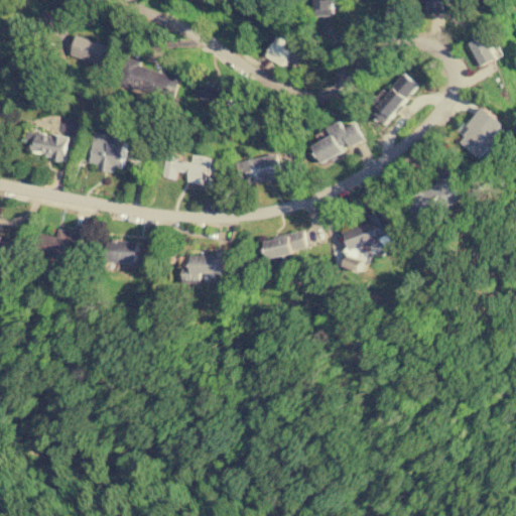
[(318,0),(319,15),(336,15),(335,0),(318,0)]
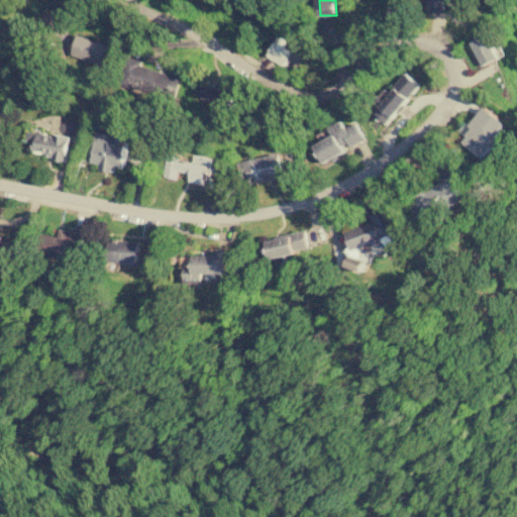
[(425,0),(426,12),(444,12),(443,0),(425,0)]
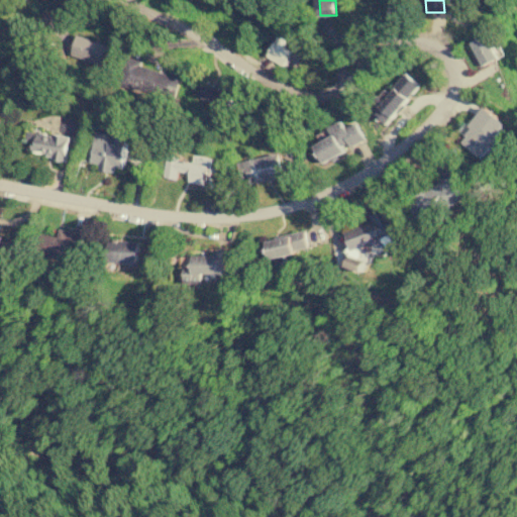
[(291,49),(286,47),(291,34),(280,30),(269,59),(285,65),(291,49)]
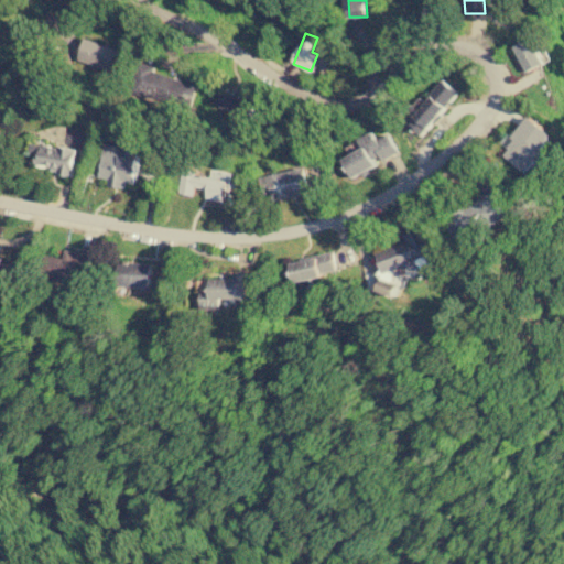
[(122,51),(83,38),(76,61),(115,73),(122,51)]
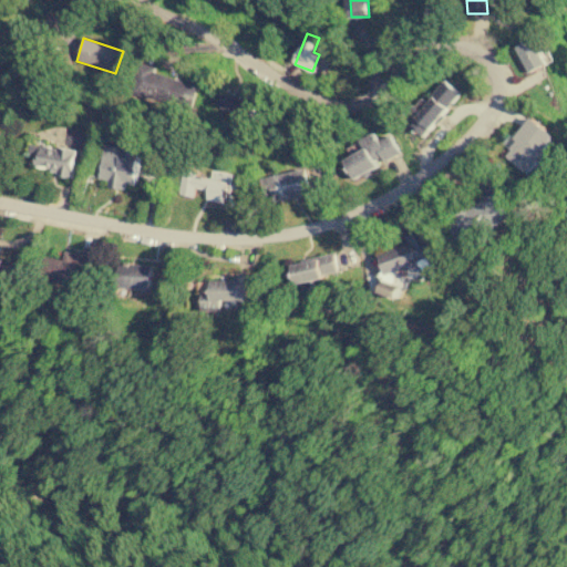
[(517,47),(529,72),(547,63),(534,38),(517,47)]
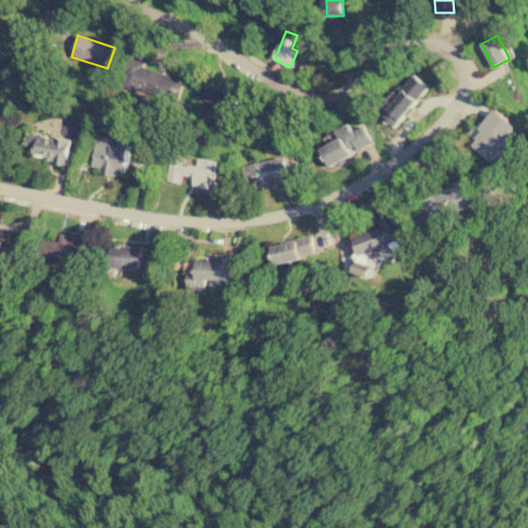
[(143,67),(145,62),(130,58),(122,86),(177,102),(184,79),(143,67)]
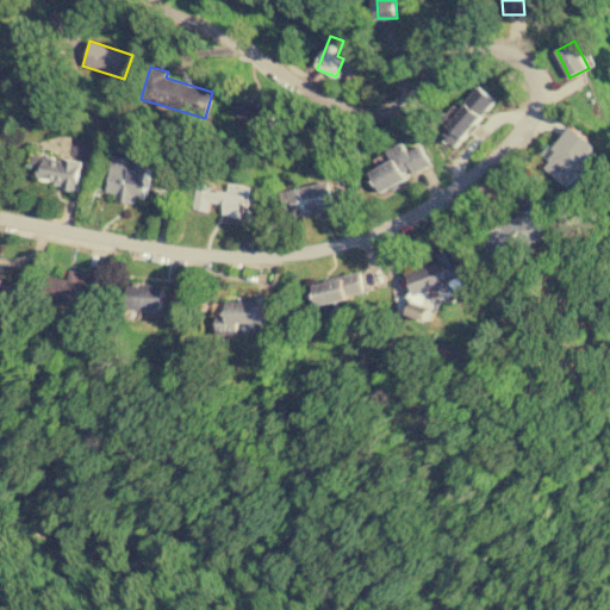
[(496,100),(480,86),(458,112),(459,113),(441,134),(455,145),(496,100)]
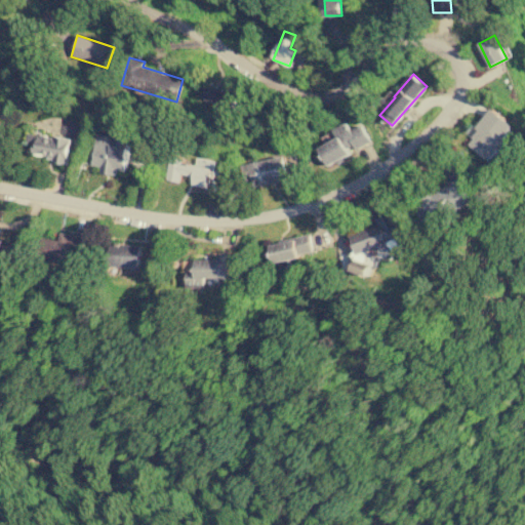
[(240,92),(211,78),(201,98),(230,113),(240,92)]
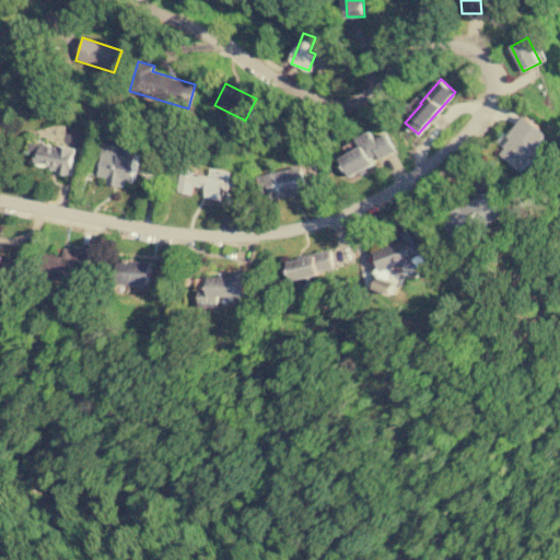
[(550,139),(525,115),(501,141),(505,147),(500,153),(520,172),(550,139)]
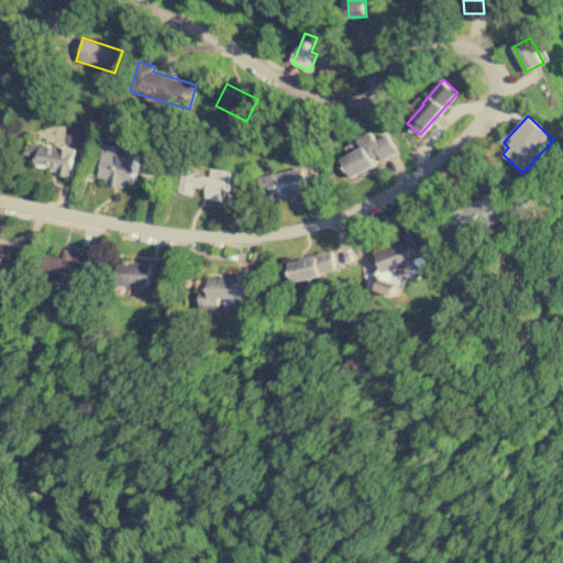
[(352,177),(379,165),(378,162),(398,153),(389,134),(377,140),(373,131),(359,139),(363,148),(342,158),(352,177)]
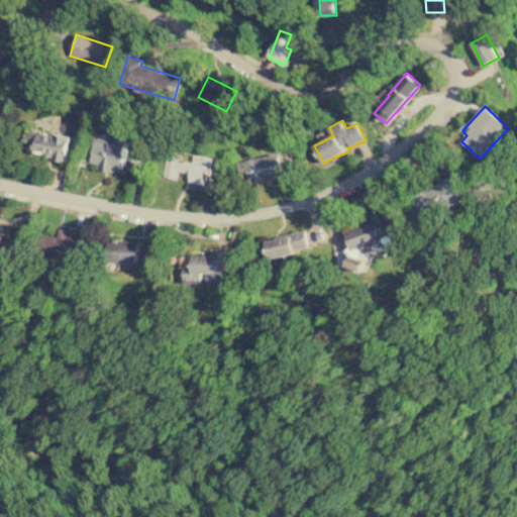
[(66,161),(71,138),(27,128),(25,139),(33,141),(30,152),(66,161)]
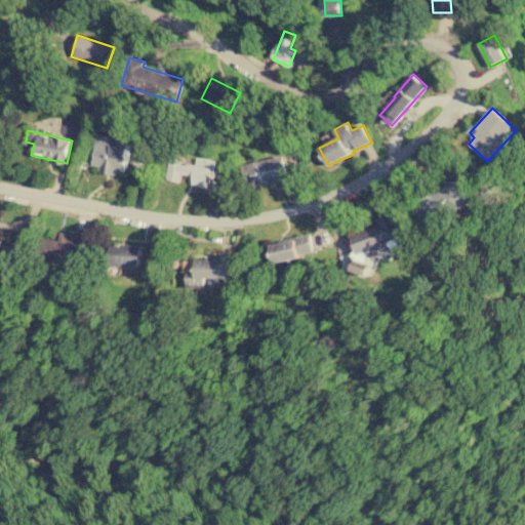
[(92,165),(102,167),(101,172),(115,175),(117,169),(125,171),(131,140),(99,133),(92,165)]
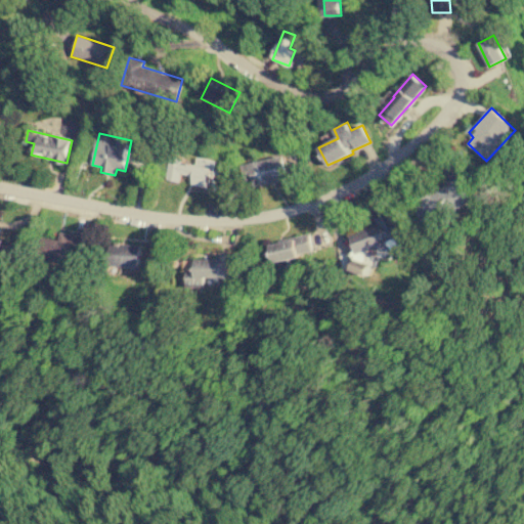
[(191,184),(210,187),(215,161),(198,158),(195,165),(171,161),(167,179),(180,181),(181,174),(193,176),(191,184)]
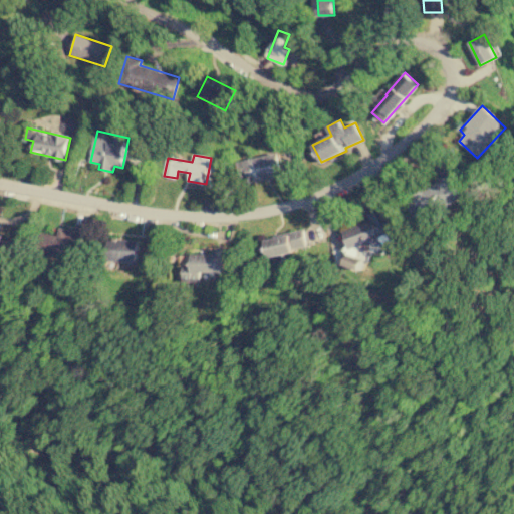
[(237,160),(240,184),(283,178),(279,155),(237,160)]
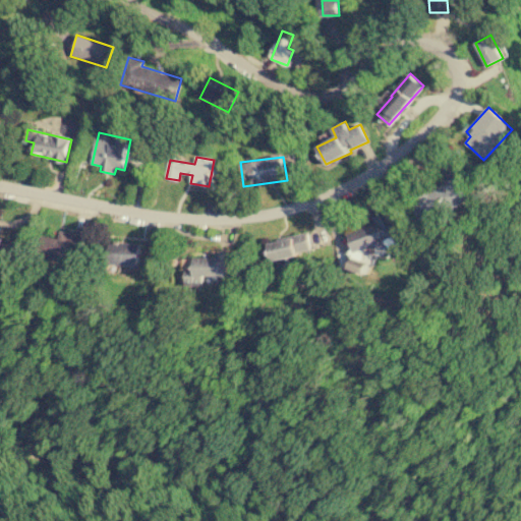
[(472,196),(461,175),(430,191),(436,203),(447,196),(452,207),(472,196)]
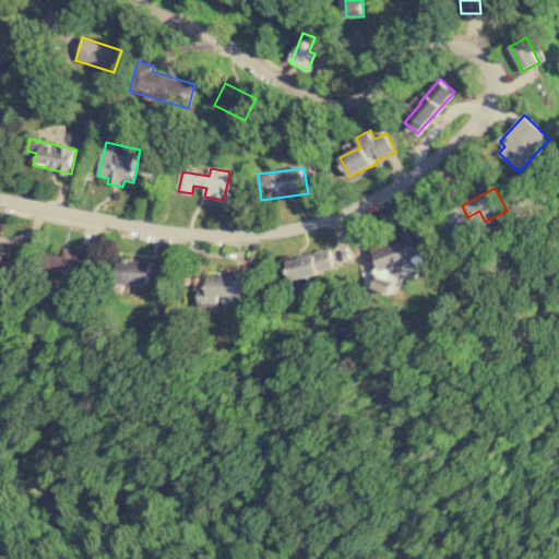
[(373,249),(379,264),(378,271),(379,275),(376,288),(393,294),(396,281),(389,280),(392,269),(413,261),(416,268),(432,261),(423,232),(411,228),(403,232),(400,240),(373,249)]
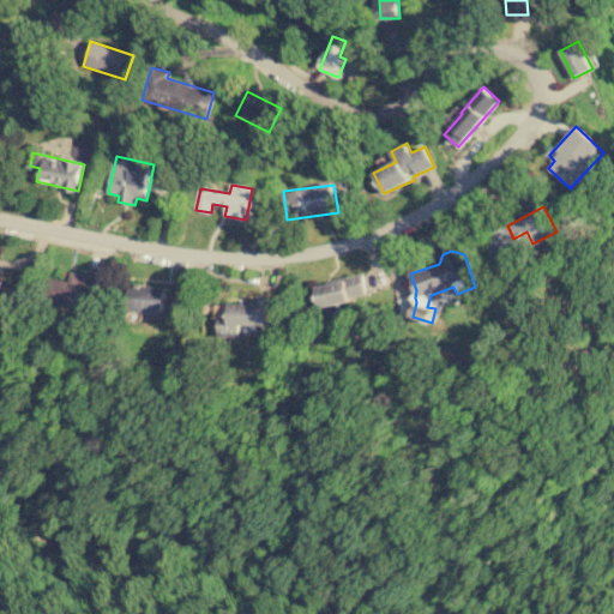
[(59,280),(53,302),(90,312),(97,277),(72,271),(70,282),(59,280)]
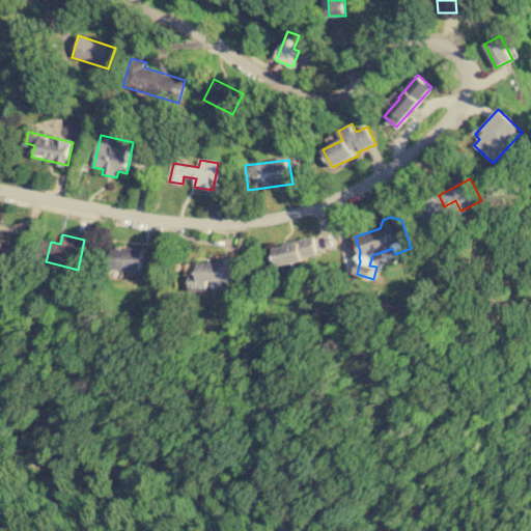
[(318,256),(314,238),(273,247),(277,266),(318,256)]
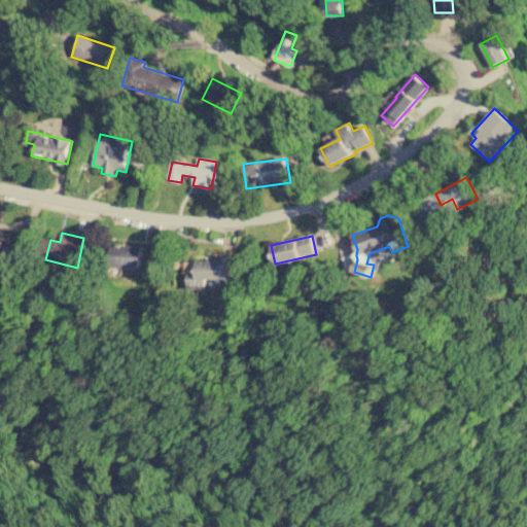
[(0,270),(5,271),(6,261),(13,262),(16,245),(0,242),(0,270)]
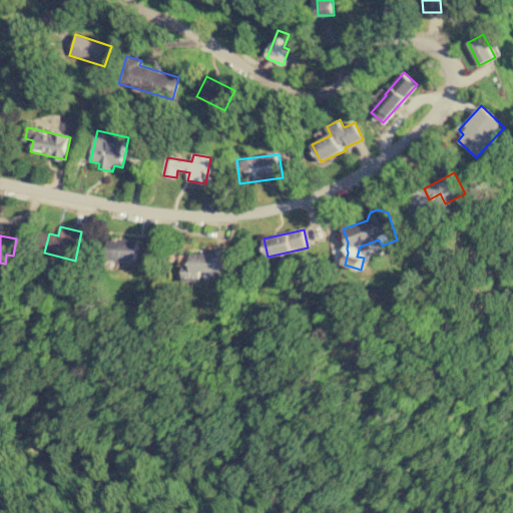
[(108,238),(107,261),(138,262),(138,239),(108,238)]
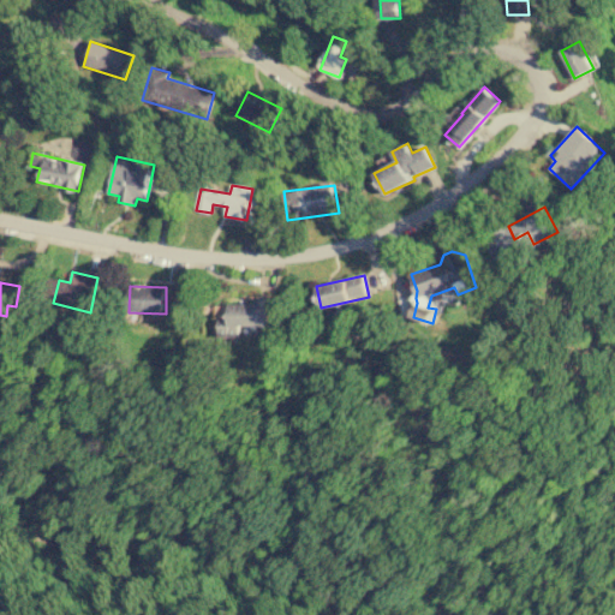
[(273,326),(272,302),(230,303),(230,316),(220,316),(220,336),(242,336),(242,327),(273,326)]
